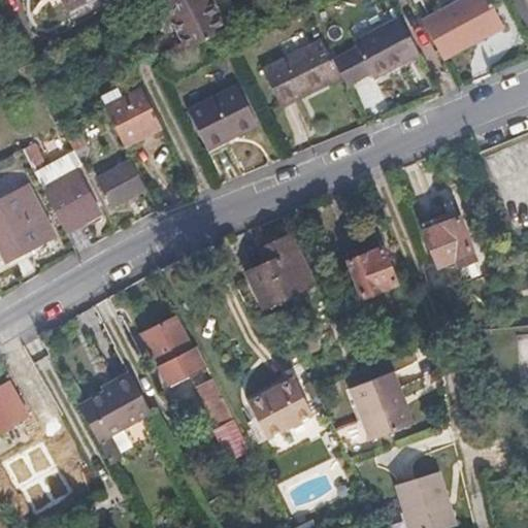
[(227,31),(211,0),(167,0),(157,6),(167,27),(174,24),(188,51),(227,31)]
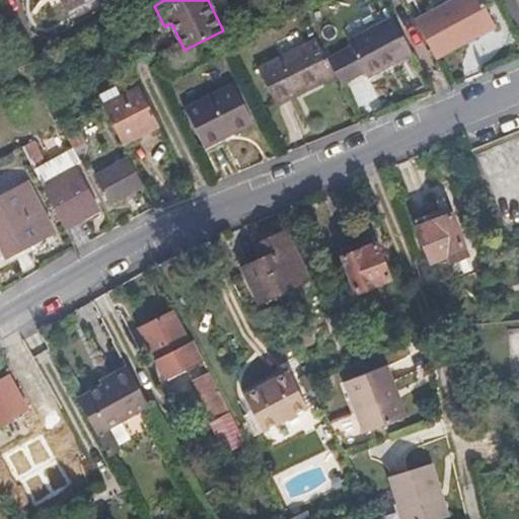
[(474,43),(496,32),(478,0),(462,0),(416,23),(435,62),(465,47),(464,45),(472,40),(474,43)]
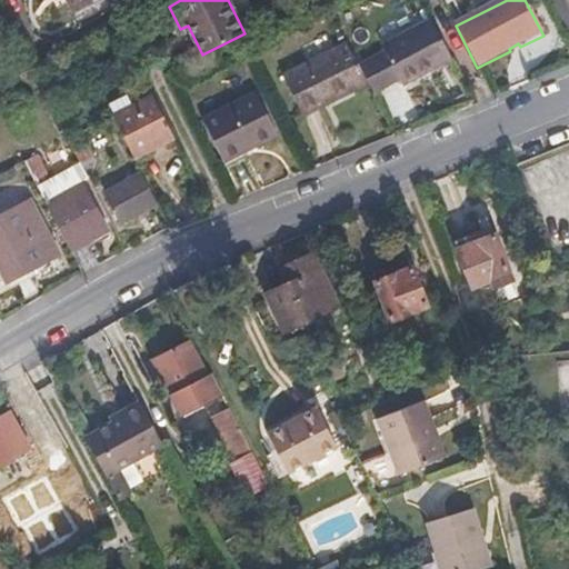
[(431,21),(383,45),(363,53),(385,95),(402,85),(450,61),(431,21)]
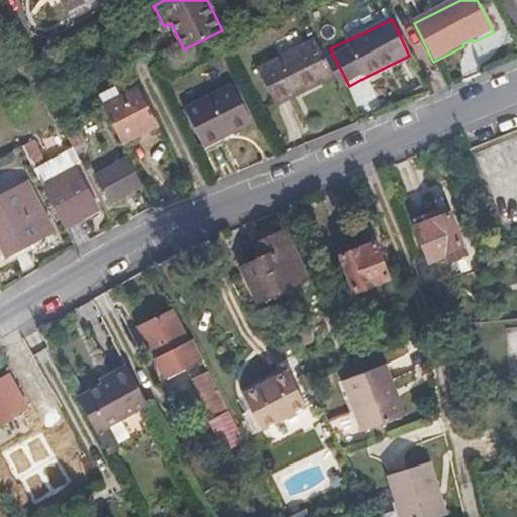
[(326,81),(307,43),(257,68),(277,106),(326,81)]
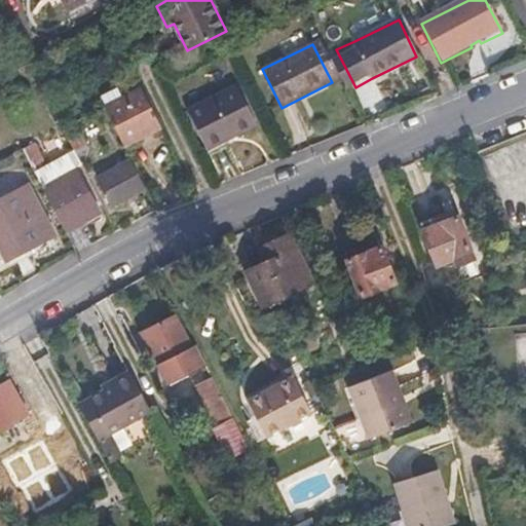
[(256,126),(236,87),(189,112),(208,151),(256,126)]
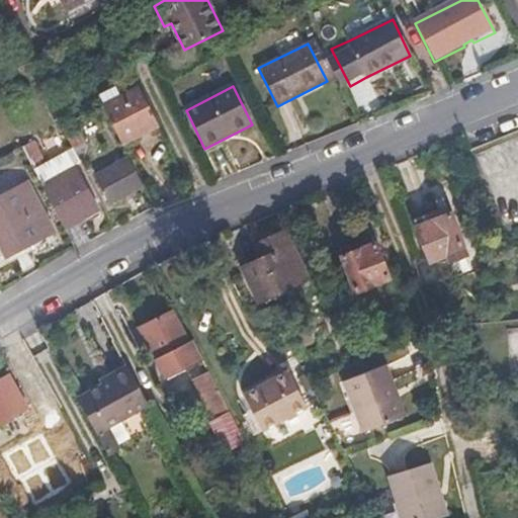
[(159,123),(140,87),(104,106),(122,143),(159,123)]
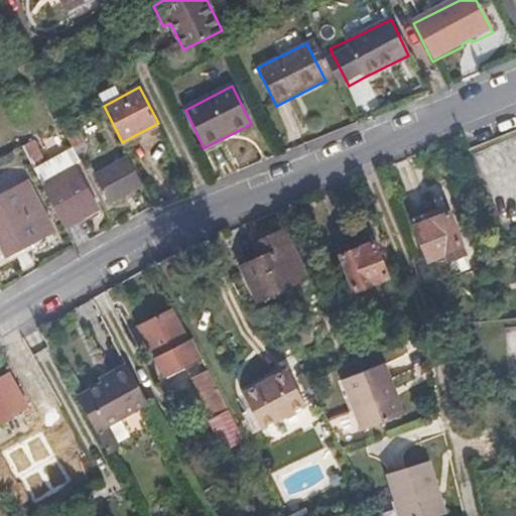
[(43,159),(33,140),(24,146),(34,164),(43,159)]
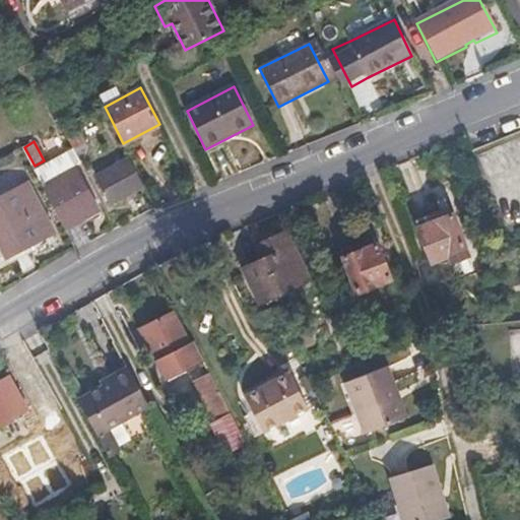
[(37,171),(49,193),(78,251),(93,242),(82,221),(101,211),(78,168),(83,165),(76,150),(71,153),(37,171)]
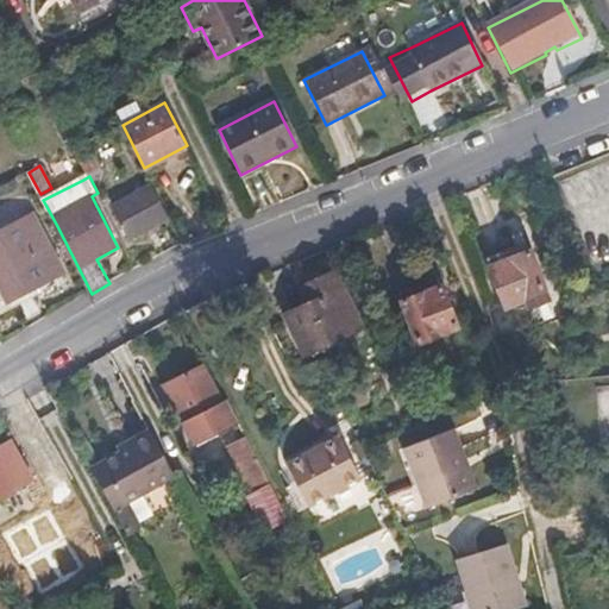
[(171,220),(154,187),(115,208),(132,239),(171,220)]
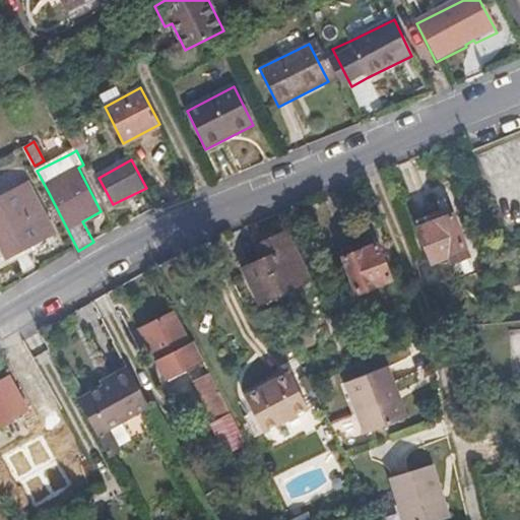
[(53,235),(28,184),(0,196),(0,244),(6,257),(53,235)]
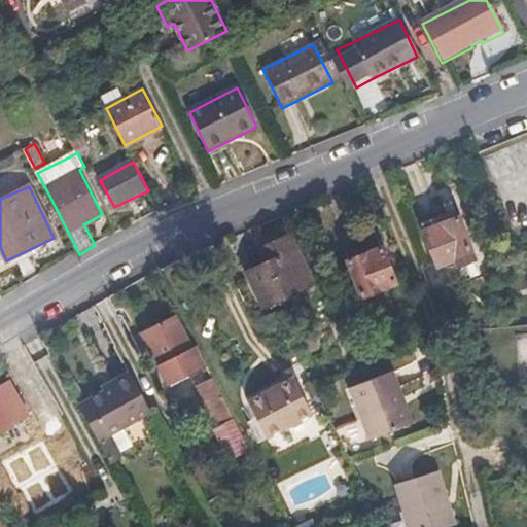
[(470,256),(455,216),(419,231),(433,265),(452,258),(454,262),(470,256)]
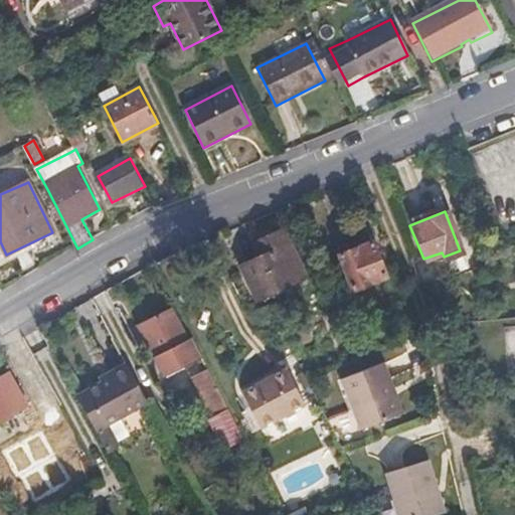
[(302,278),(283,229),(249,242),(255,255),(236,263),(251,297),(302,278)]
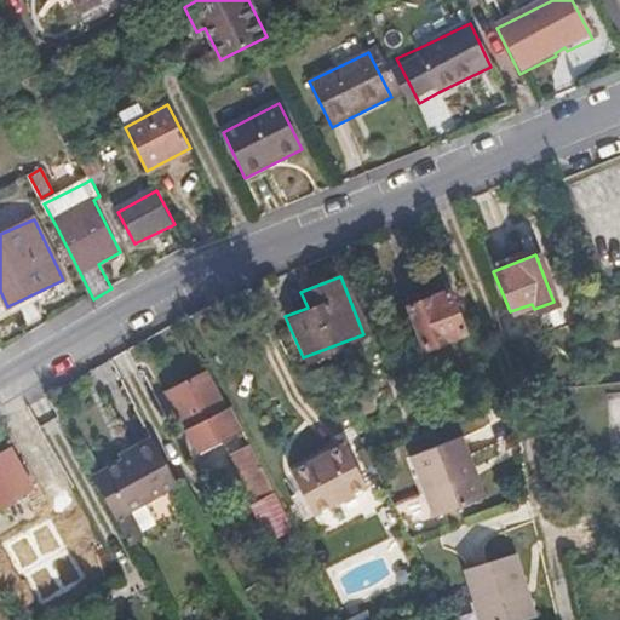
[(463,333),(446,291),(406,305),(423,349),(463,333)]
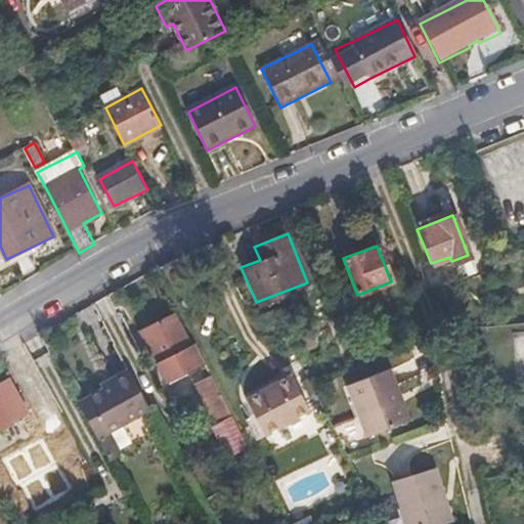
[(205,363),(193,341),(187,344),(172,315),(140,331),(169,383),(205,363)]
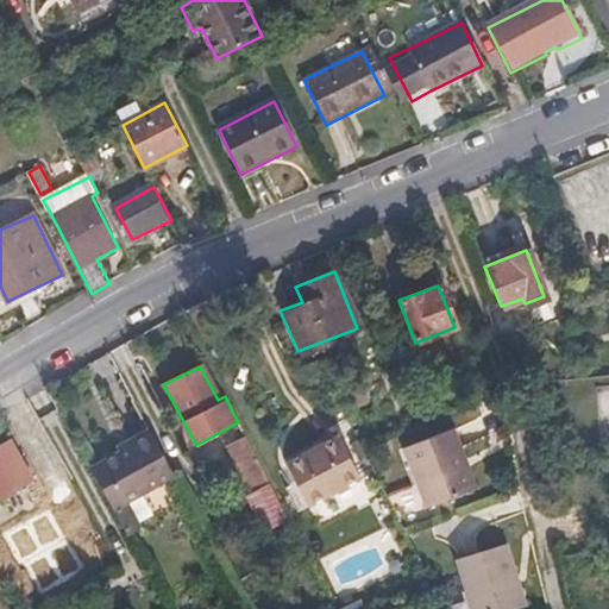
[(608,435),(608,380),(596,381),(600,437),(608,435)]
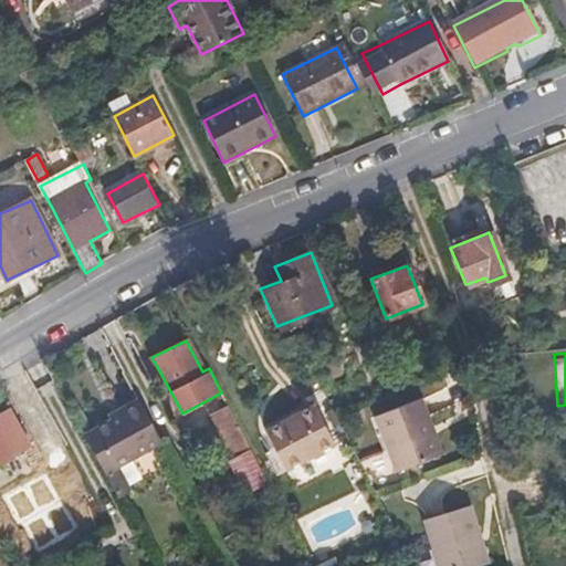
[(137,397),(121,407),(108,413),(111,419),(84,432),(119,495),(133,488),(119,463),(161,441),(137,397)]
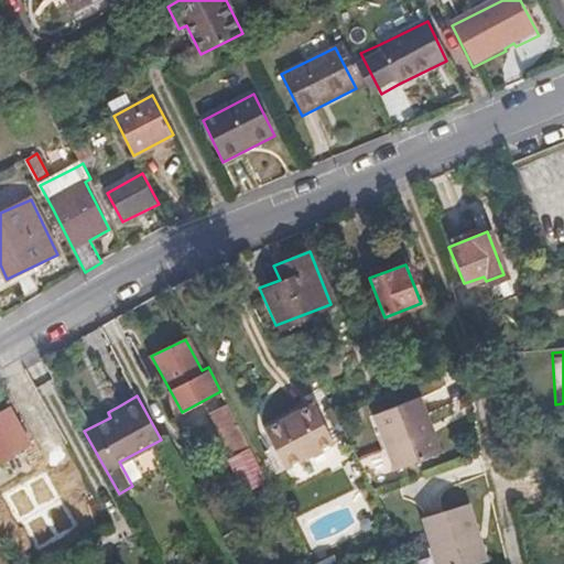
[(438,456),(425,422),(415,400),(370,419),(393,474),(431,458),(438,456)]
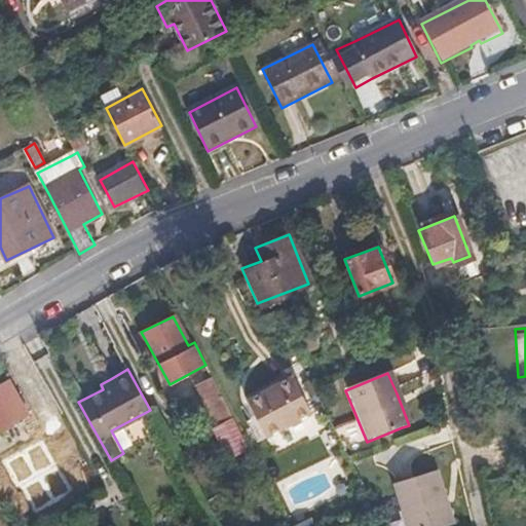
[(218,387),(212,377),(197,385),(202,396),(218,387)]
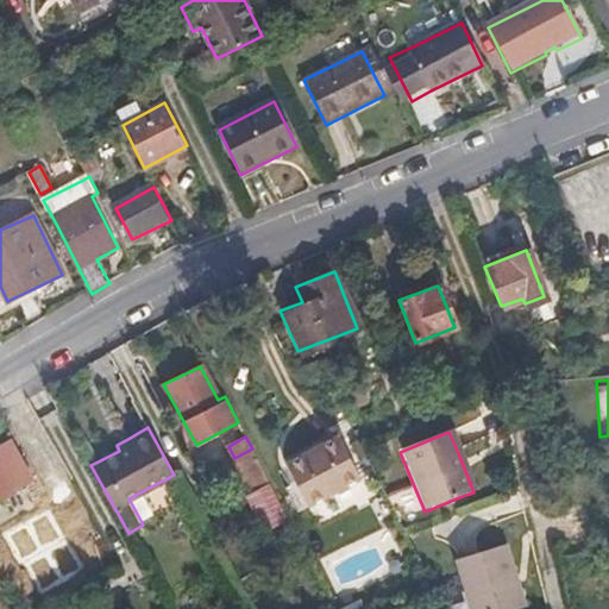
[(356,478),(333,437),(282,462),(303,506),(356,478)]
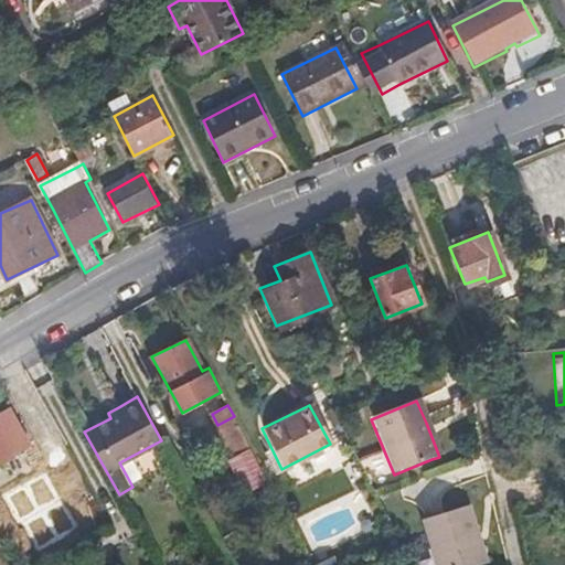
[(0,457),(28,443),(9,408),(0,413),(0,457)]
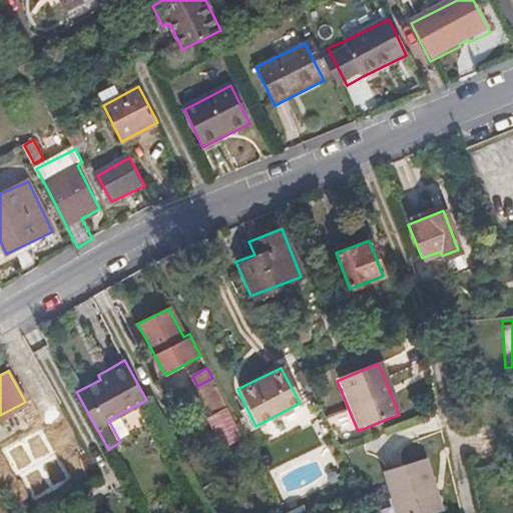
[(197,386),(202,396),(213,416),(227,409),(212,378),(197,386)]
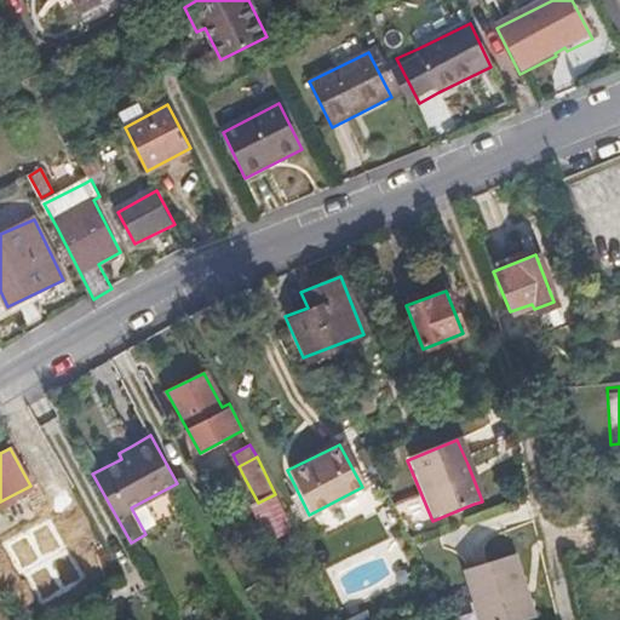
[(530,619),(512,556),(463,572),(477,619),(530,619)]
